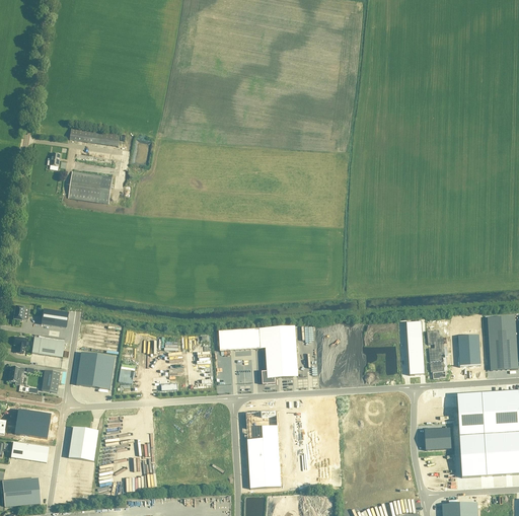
[(94,141),(95,130),(71,126),(70,138),(94,141)]
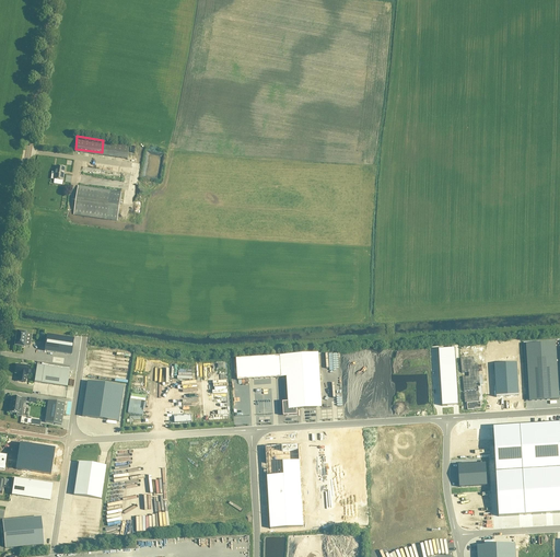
[(56,163),(54,176),(62,177),(65,164),(56,163)]
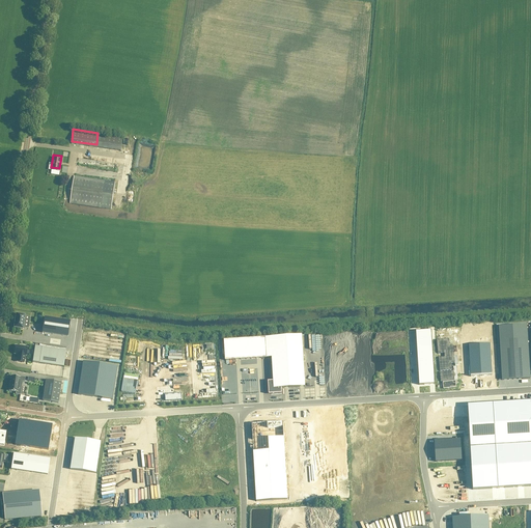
[(74,174),(70,200),(111,206),(114,179),(74,174)]
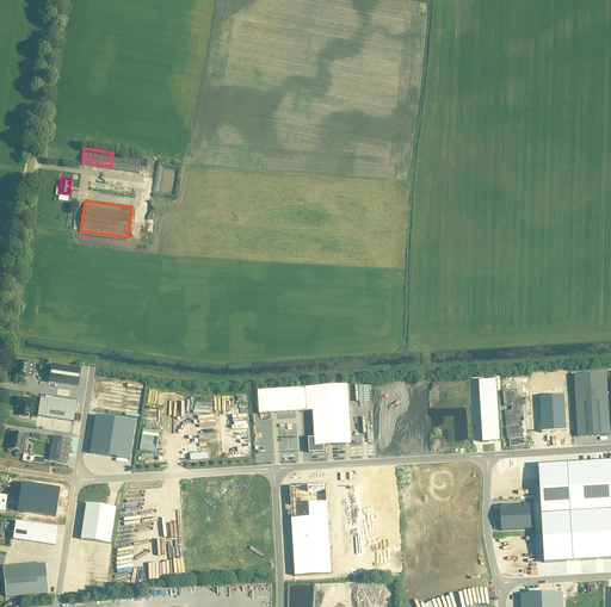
[(23,359),(18,358),(16,373),(26,376),(26,373),(32,375),(34,369),(28,369),(29,360),(26,359),(28,358),(23,358),(23,359)]
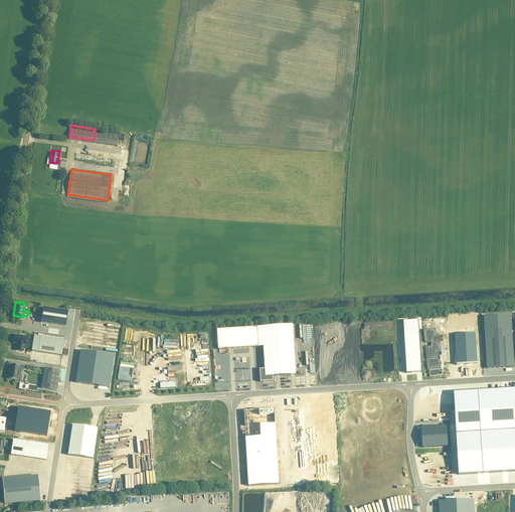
[(40,319),(40,320),(42,320),(65,324),(67,309),(45,306),(43,306),(42,308),(41,319),(40,319)]
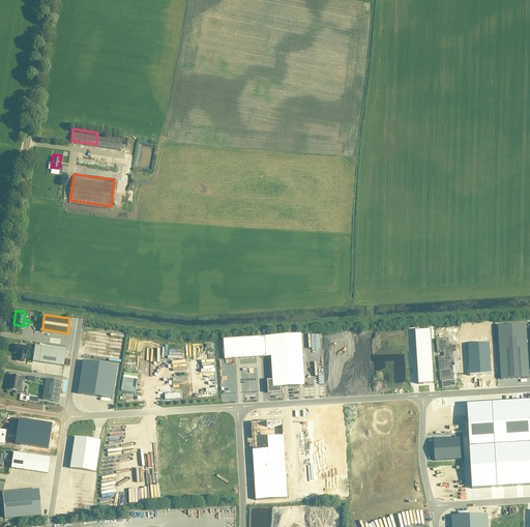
[(150,334),(101,326),(97,351),(147,358),(150,334)]
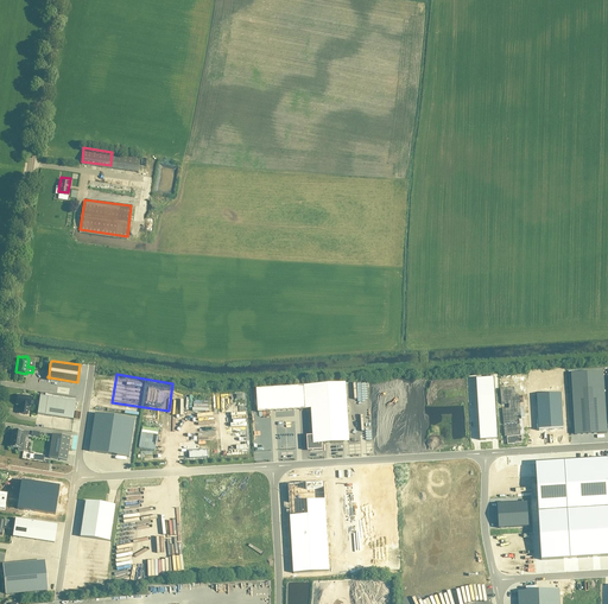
[(498,437),(494,375),(476,376),(480,438),(498,437)]
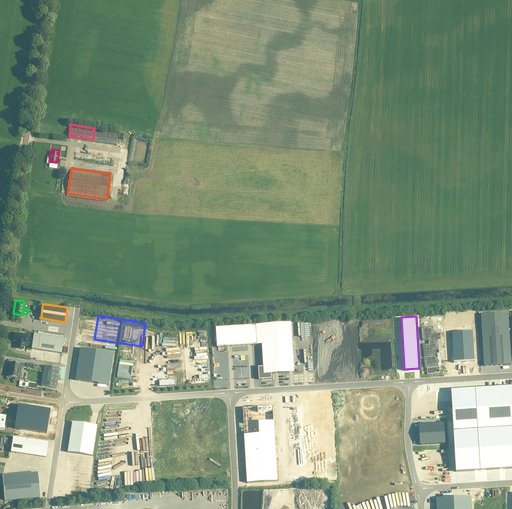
[(263,365),(258,365),(259,378),(271,377),(271,372),(294,370),(291,321),(216,325),(217,345),(262,342),(263,365)]
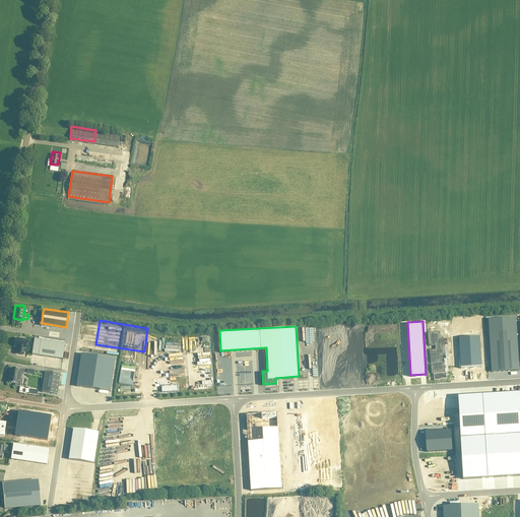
[(461,366),(461,367),(481,366),(481,365),(479,334),(459,335),(461,366)]
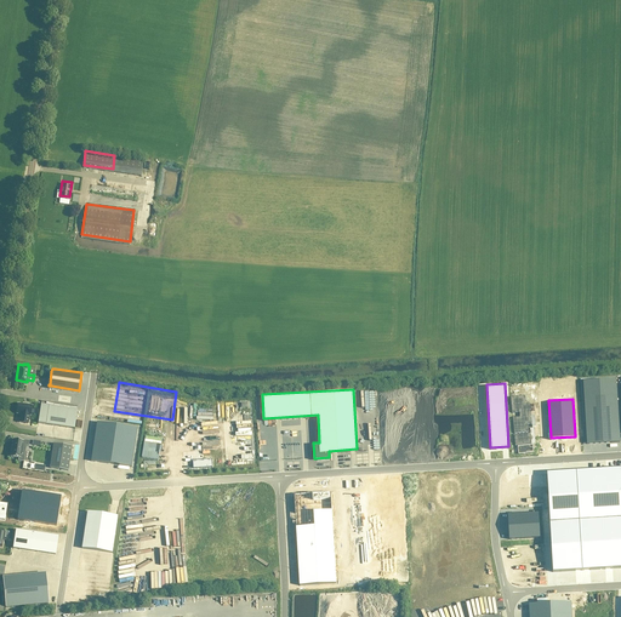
[(21,415),(20,420),(28,421),(29,412),(30,412),(32,403),(18,401),(17,411),(22,411),(21,415)]
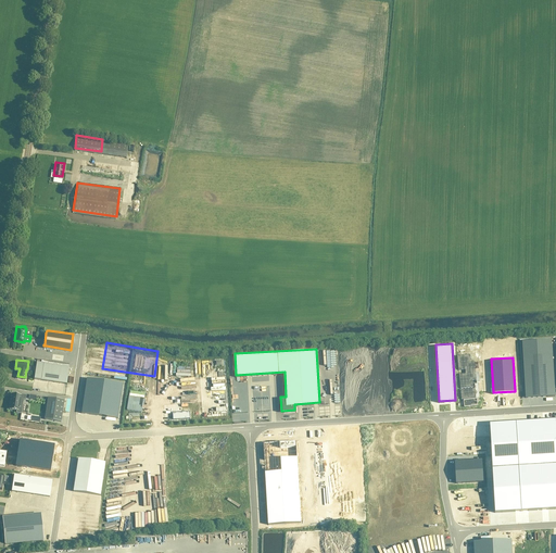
[(68,365),(36,360),(34,377),(66,381),(68,365)]
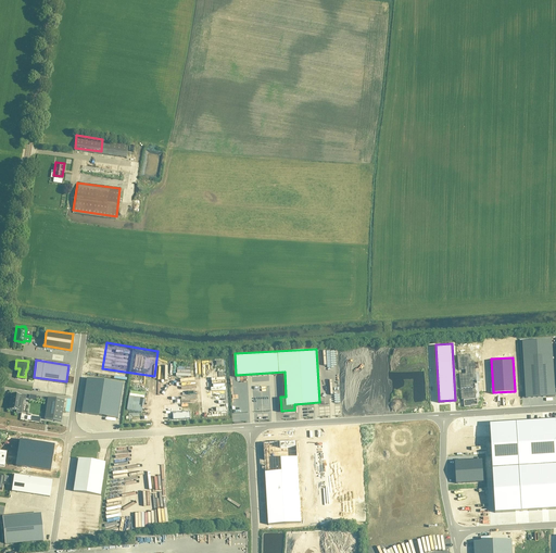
[(80,411),(117,416),(123,381),(86,376),(80,411)]
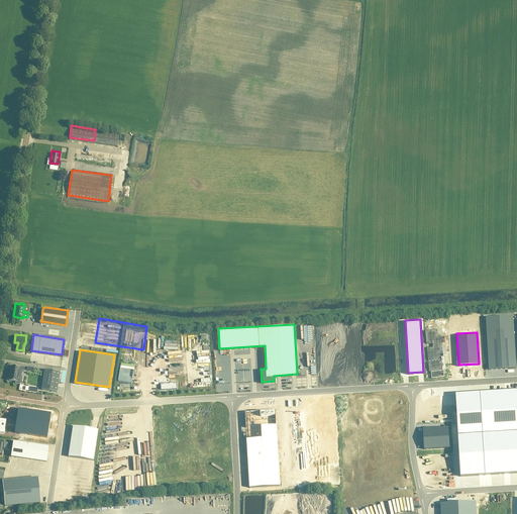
[(23,370),(24,365),(19,364),(19,366),(10,364),(8,378),(15,379),(15,382),(19,382),(21,374),(18,373),(19,369),(23,370)]
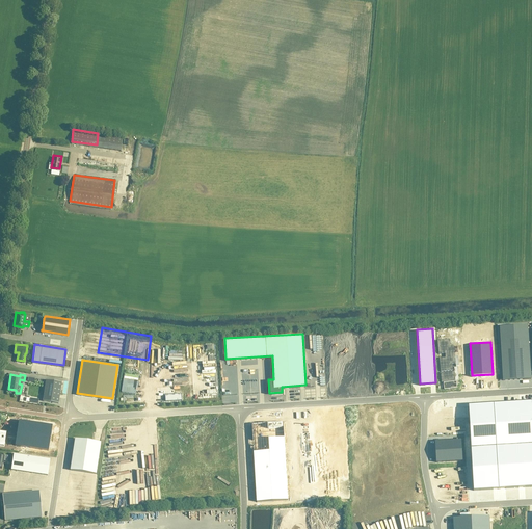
[(61,380),(46,378),(43,399),(58,401),(61,380)]
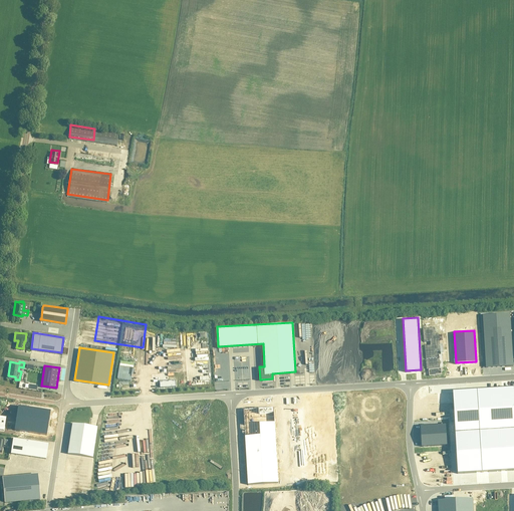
[(456,448),(457,472),(513,468),(513,386),(496,388),(453,390),(456,448)]
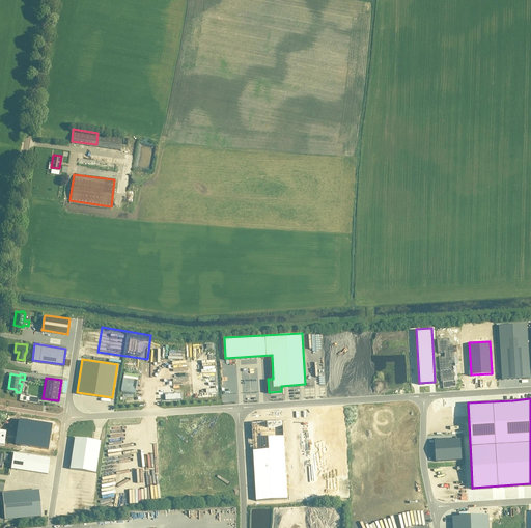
[(19,418),(15,443),(48,447),(52,423),(19,418)]
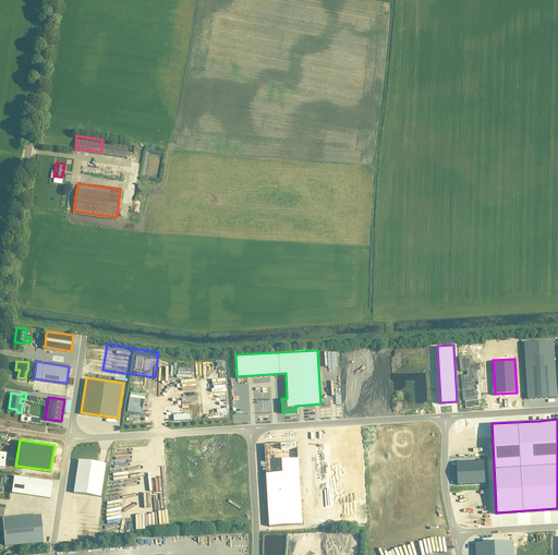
[(302,522),(296,441),(264,443),(269,525),(302,522)]
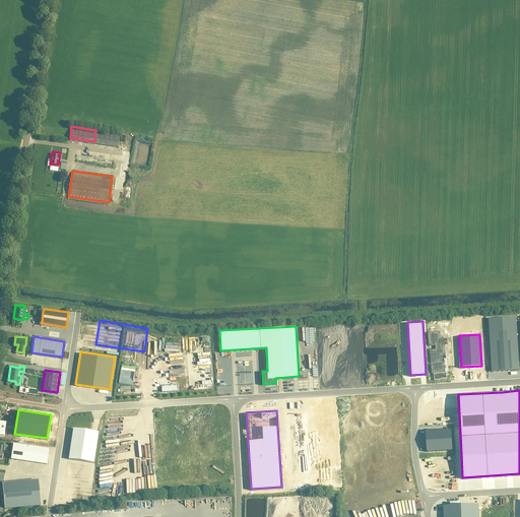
[(93,461),(99,431),(73,427),(68,457),(93,461)]
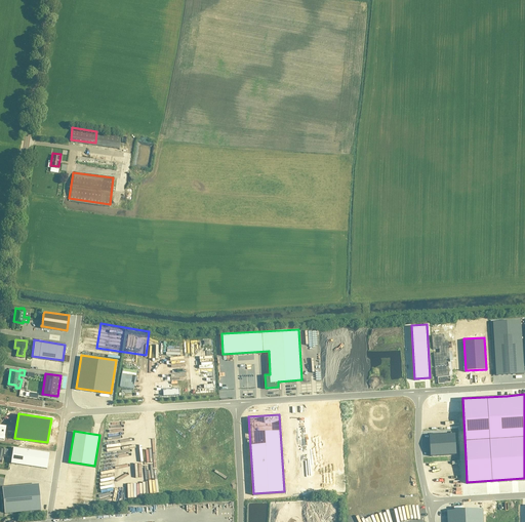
[(429,434),(430,444),(455,442),(455,432),(429,434)]
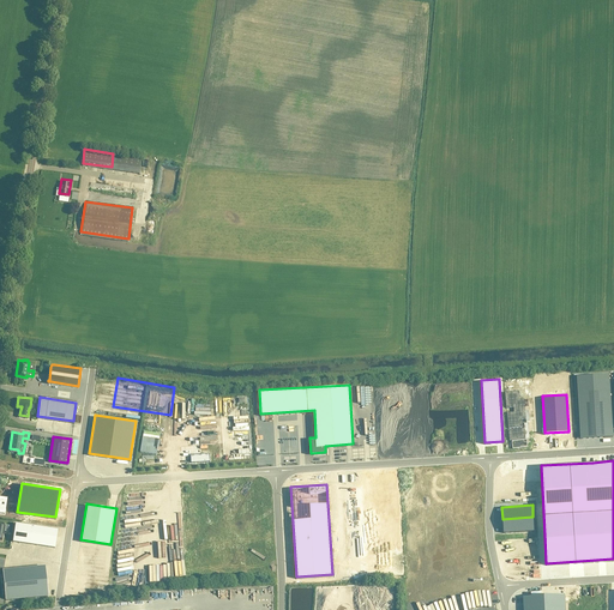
[(533,517),(503,519),(504,531),(534,529),(533,517)]
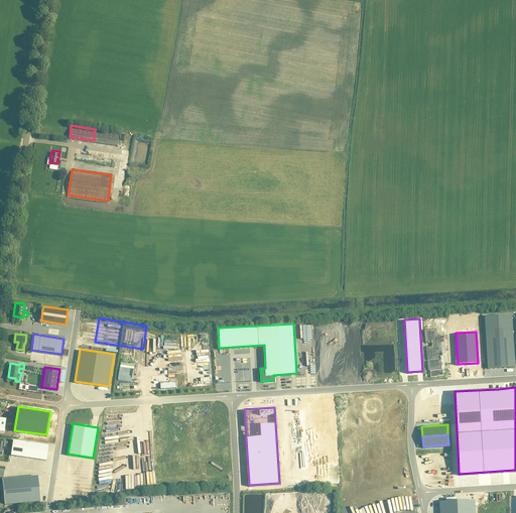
[(45,459),(48,443),(13,438),(11,454),(45,459)]
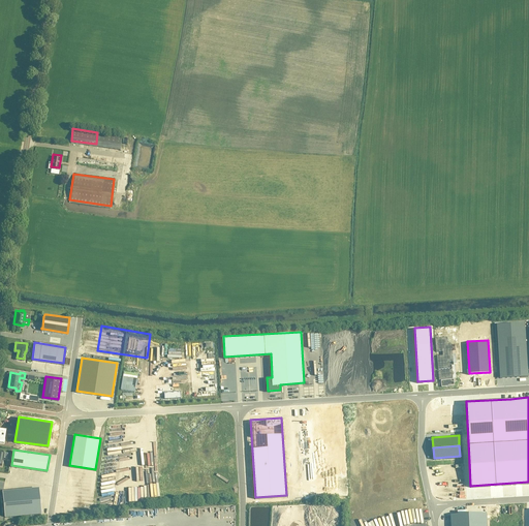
[(460,464),(436,465),(437,486),(440,486),(440,491),(462,489),(460,464)]
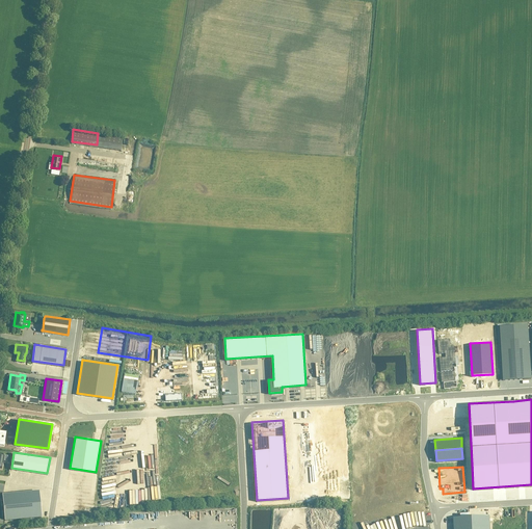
[(38,488),(2,493),(3,497),(4,519),(42,514),(38,488)]
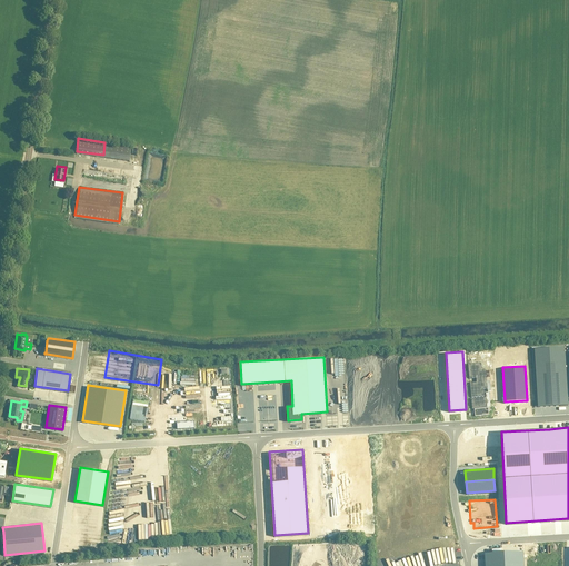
[(522,565),(522,550),(485,552),(485,565),(522,565)]
